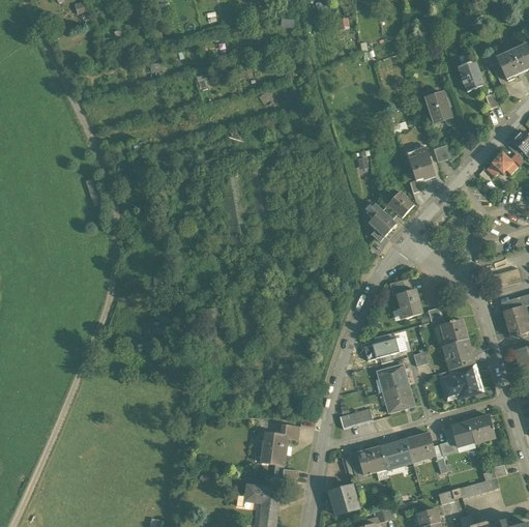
[(84,0),(74,2),(77,12),(86,10),(84,0)]
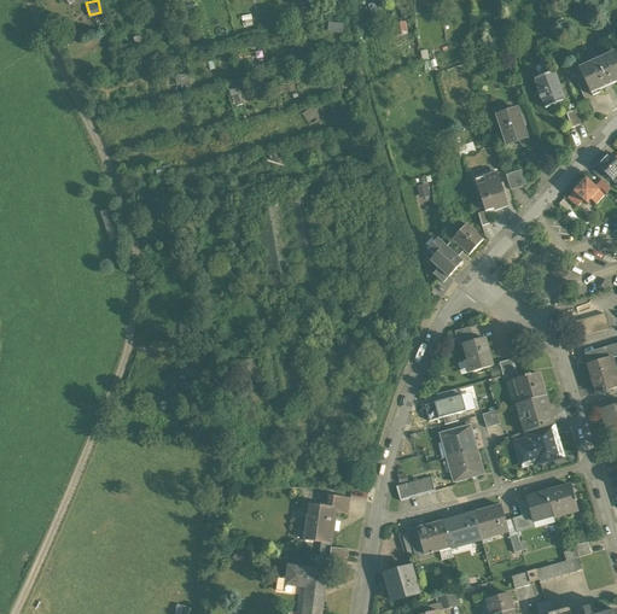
[(616,58),(612,50),(577,65),(589,92),(616,79),(616,58)]
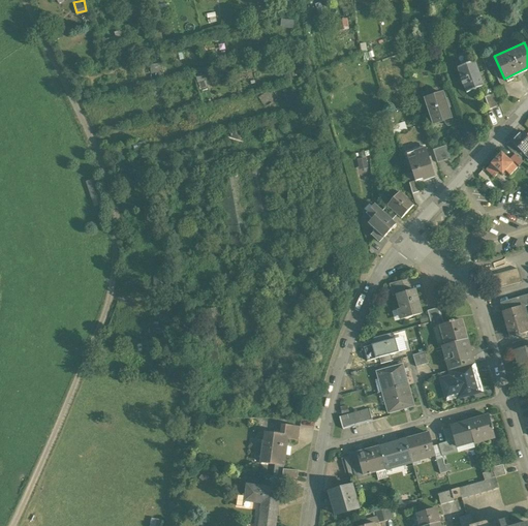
[(473,59),(456,65),(461,78),(460,78),(461,83),(462,83),(465,91),(471,89),(472,91),(478,89),(477,87),(483,85),(473,59)]
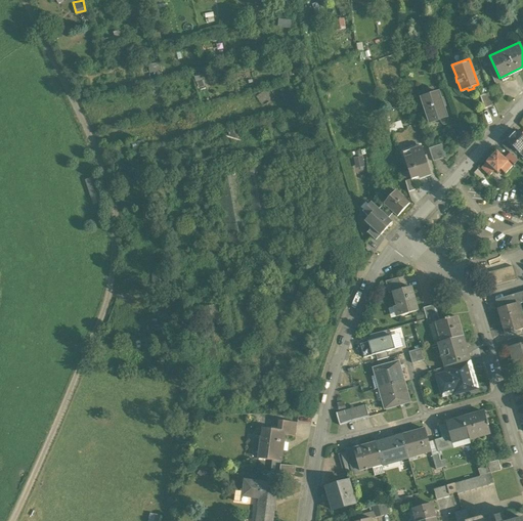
[(497,83),(488,87),(489,90),(492,98),(503,92),(497,83)]
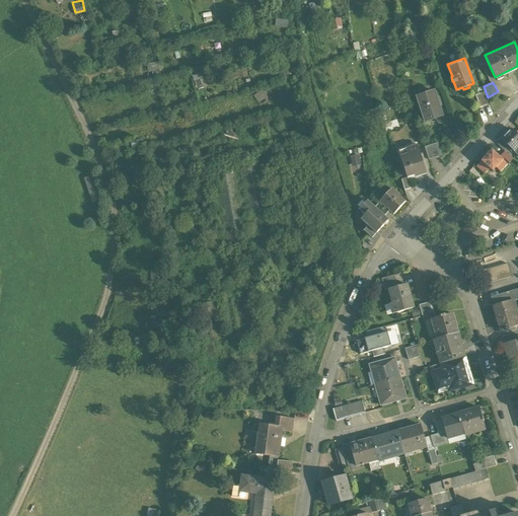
[(442,114),(433,89),(432,89),(425,92),(425,91),(416,95),(424,120),(442,114)]
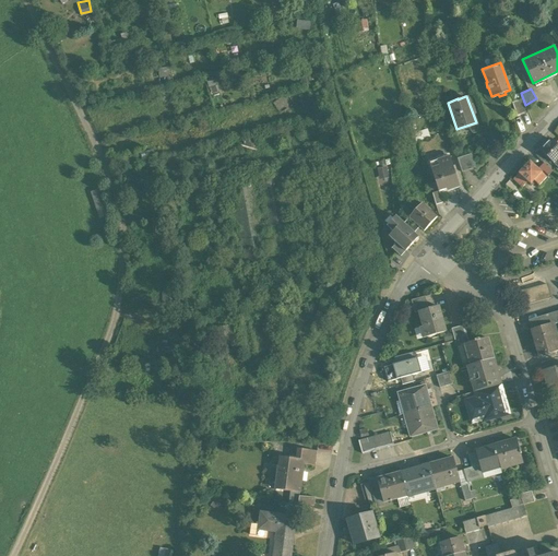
[(522,96),(511,101),(515,114),(527,109),(525,105),(522,96)]
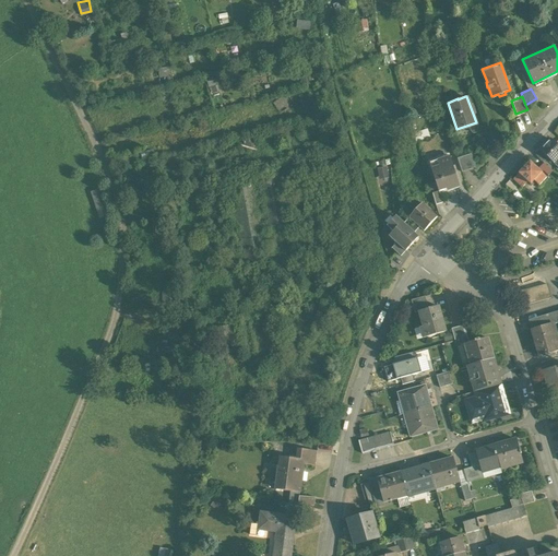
[(557,154),(557,144),(549,137),(548,138),(547,138),(547,137),(544,140),(545,140),(545,141),(538,148),(553,161),(556,157),(557,154)]
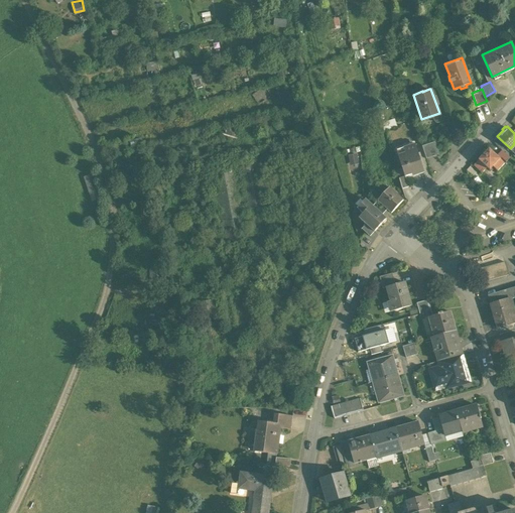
[(433,140),(421,144),(425,156),(437,152),(433,140)]
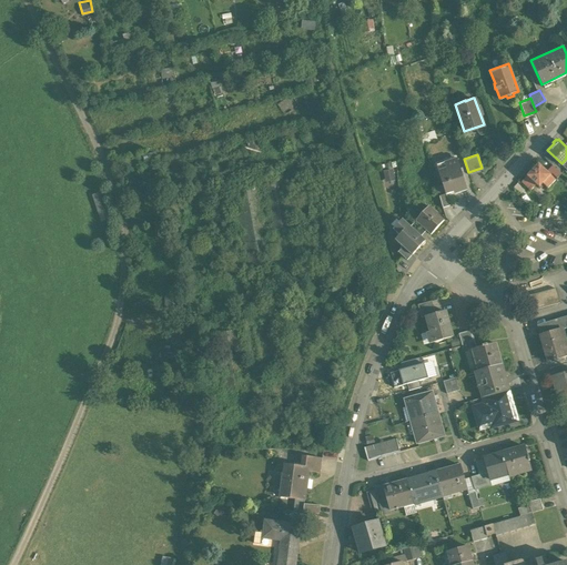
[(456,157),(435,163),(445,192),(465,185),(456,157)]
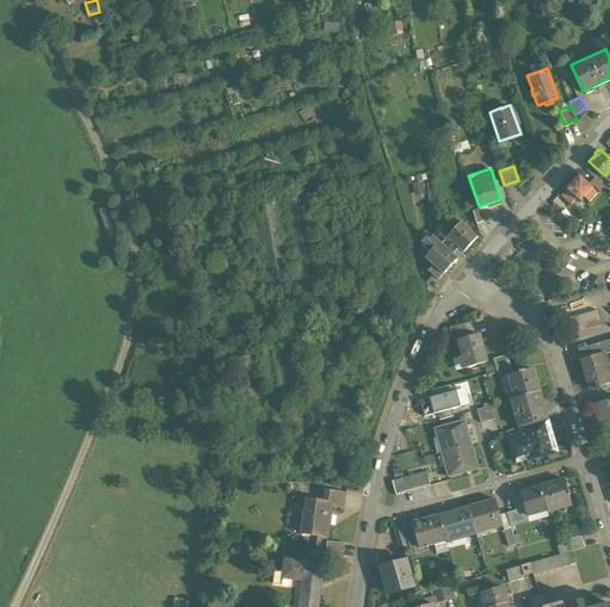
[(596,191),(578,174),(560,193),(570,202),(575,196),(579,199),(583,194),(589,199),(596,191)]
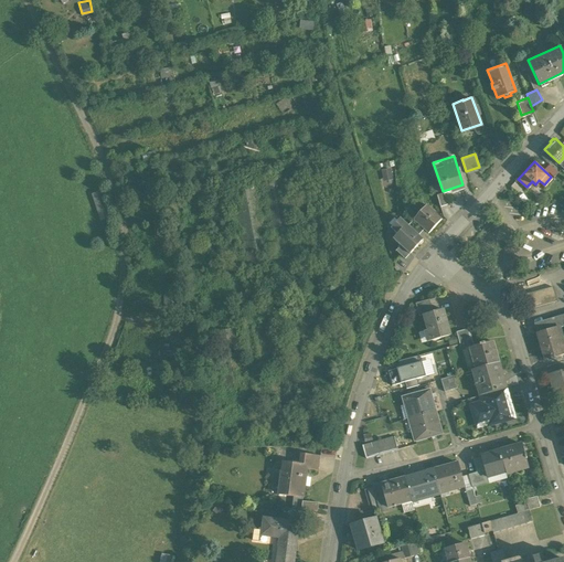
[(381,168),(382,178),(391,177),(390,167),(381,168)]
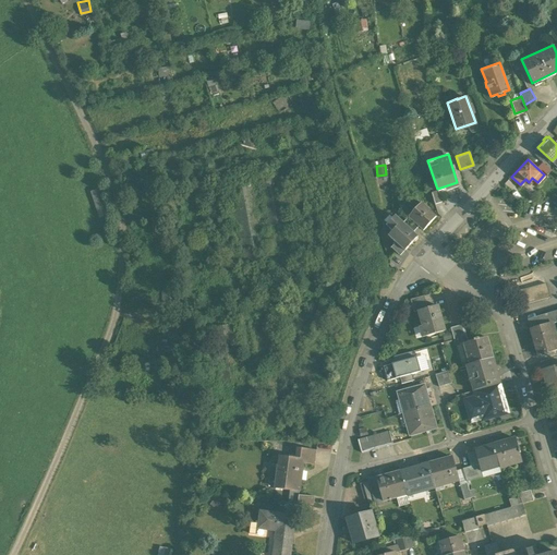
[(437,189),(431,191),(434,203),(442,201),(437,189)]
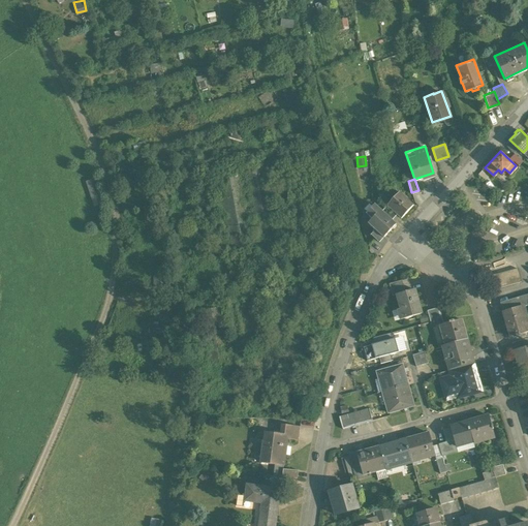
[(398,190),(386,204),(396,213),(400,216),(412,203),(398,190)]
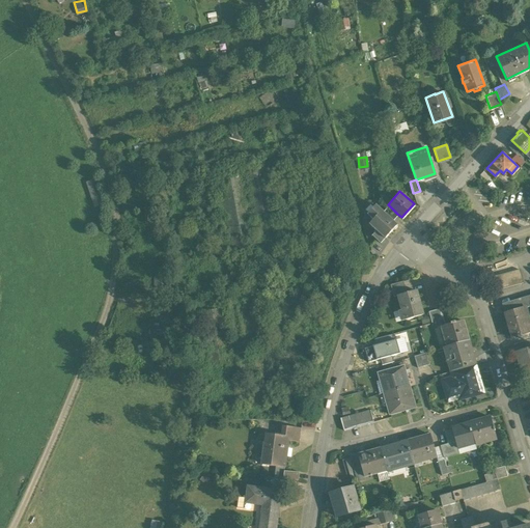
[(383,210),(374,202),(366,213),(372,218),(368,222),(375,229),(384,237),(396,222),(392,219),(383,210)]
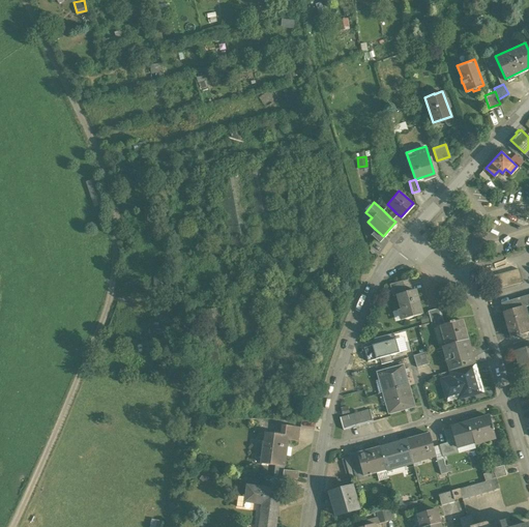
[(397,213),(387,204),(382,209),(391,218),(397,213)]
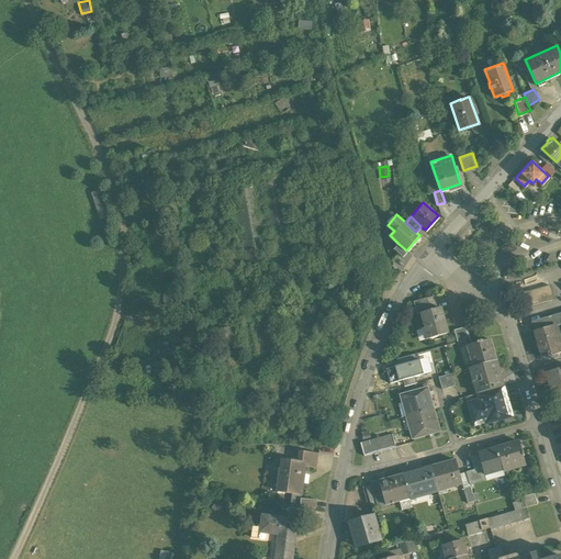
[(406,250),(397,243),(393,247),(402,255),(406,250)]
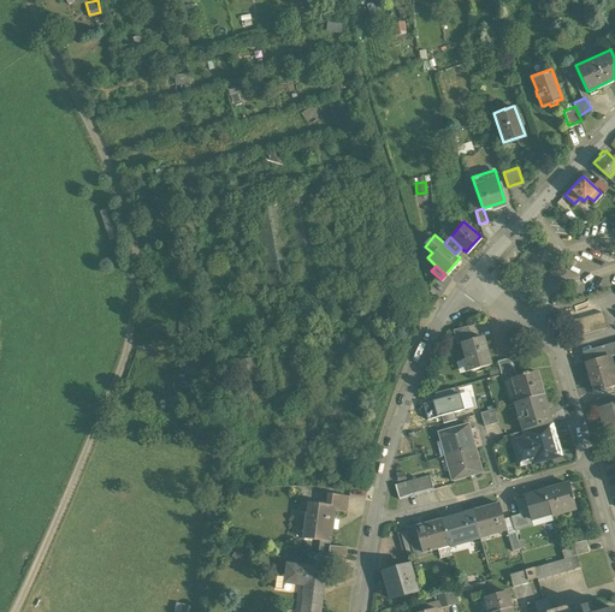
[(601,309),(572,319),(575,334),(605,325),(601,309)]
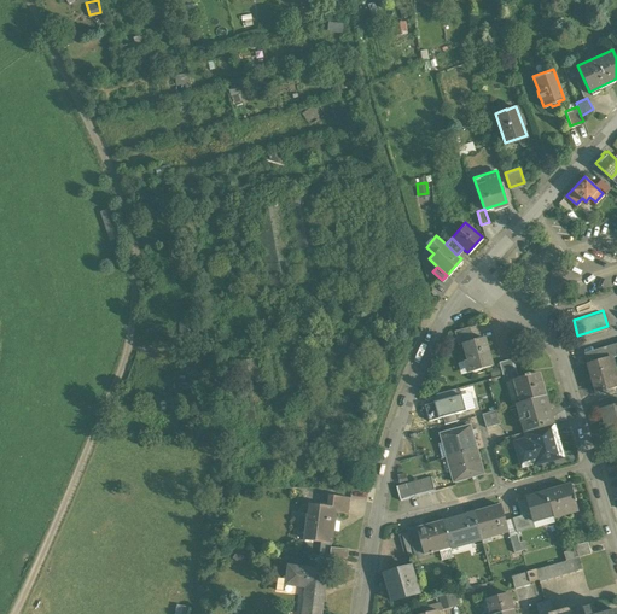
[(469,325),(453,329),(458,343),(463,341),(472,339),(469,325)]
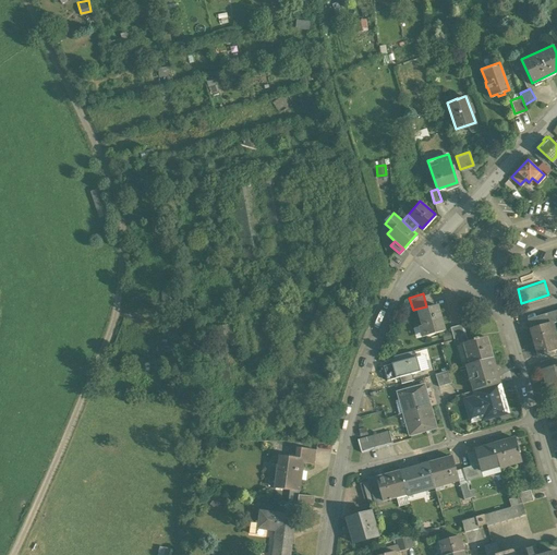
[(426,306),(418,309),(424,334),(444,328),(436,303),(426,306)]
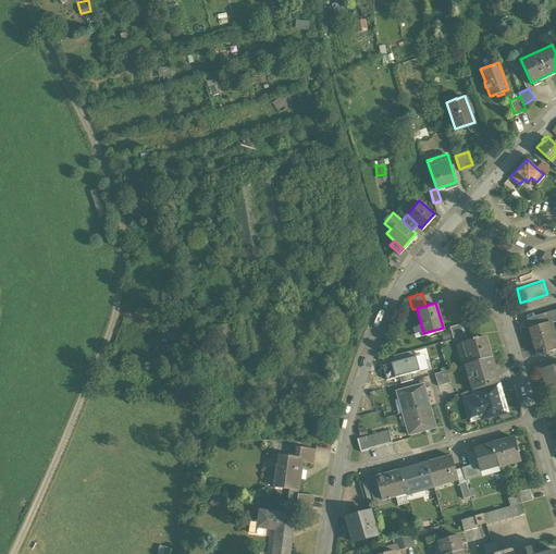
[(555,307),(526,316),(529,327),(547,321),(555,318),(555,307)]
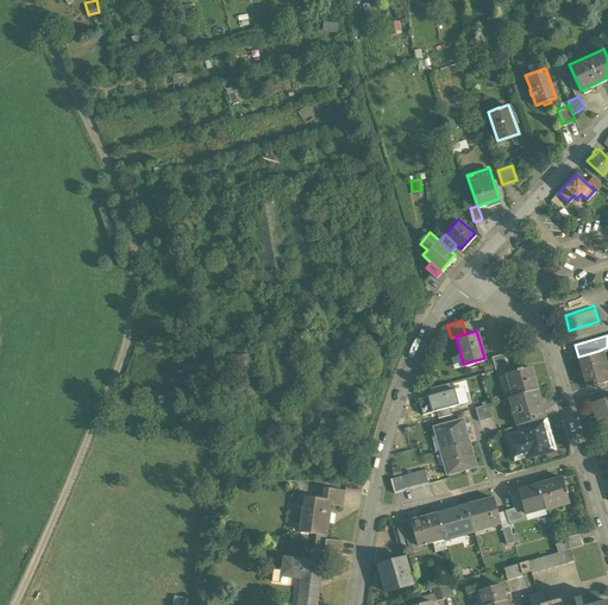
[(505,351),(490,355),(494,367),(508,364),(505,351)]
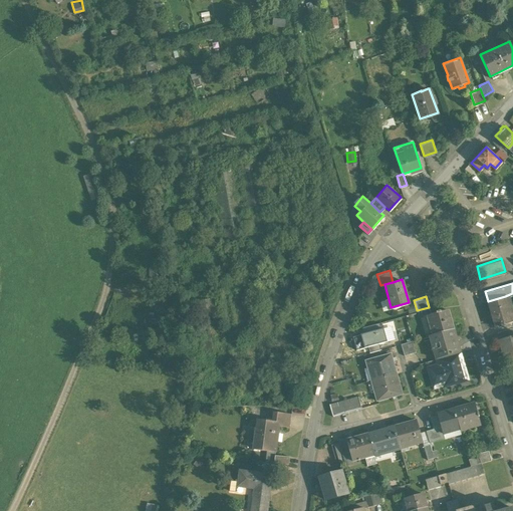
[(505,296),(488,301),(491,311),(490,312),(492,316),(495,324),(500,323),(503,322),(512,319),(512,313),(512,310),(509,310),(505,296)]
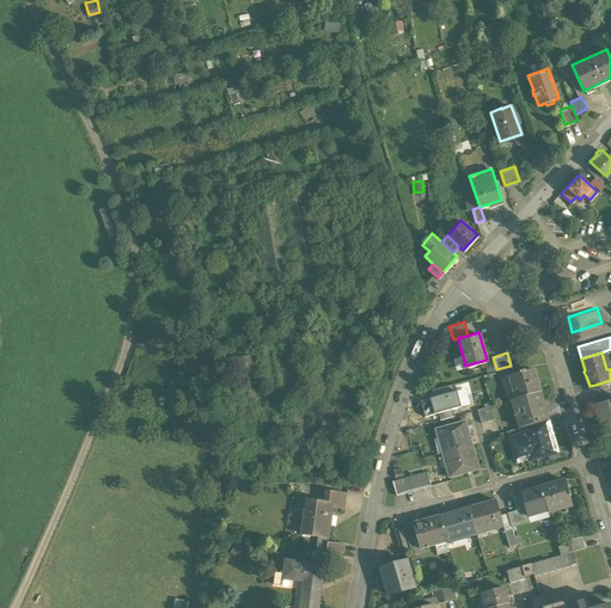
[(519,370),(507,374),(514,397),(538,390),(532,367),(524,369),(524,368),(519,369),(519,370)]
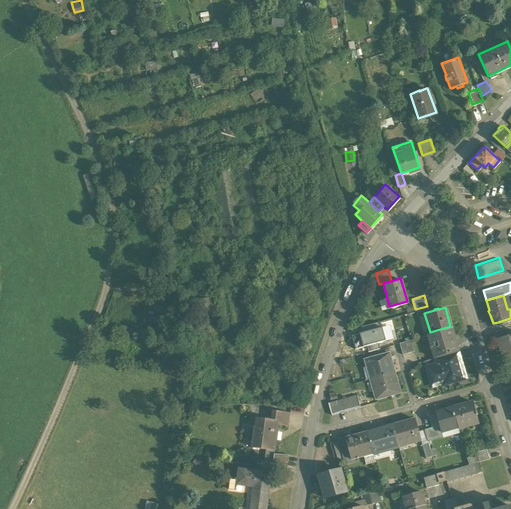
[(377,320),(360,325),(362,331),(379,326),(377,320)]
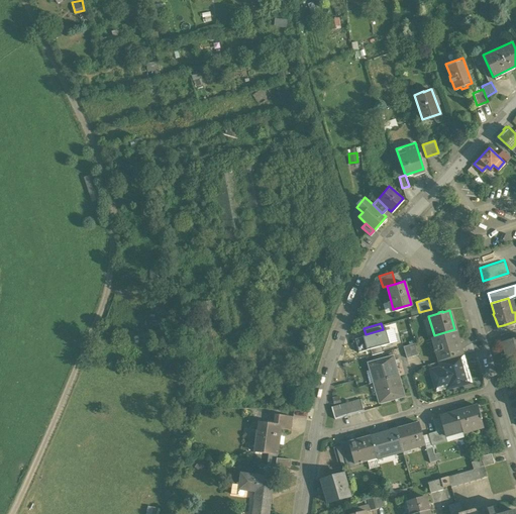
[(366,334),(363,335),(366,348),(370,347),(381,344),(389,342),(385,329),(383,329),(366,334)]
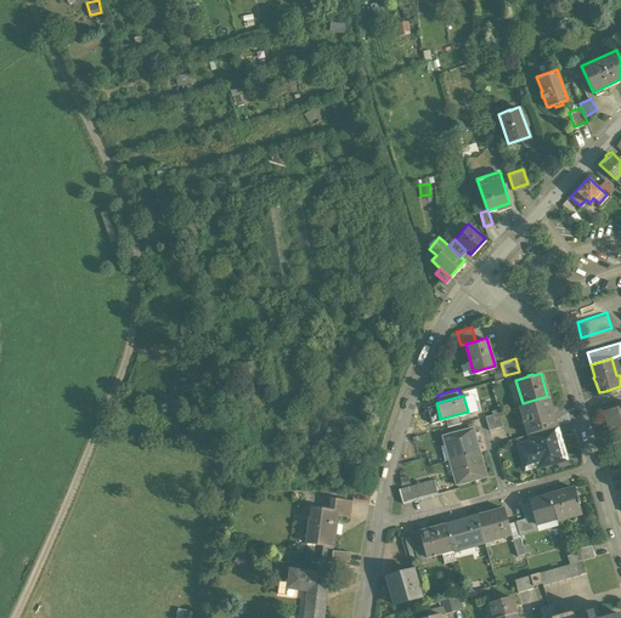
[(523,403),(519,404),(528,432),(555,424),(547,396),(523,403)]
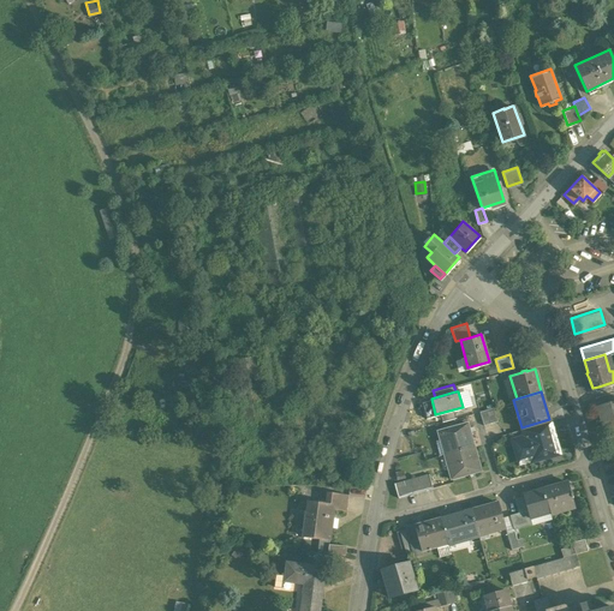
[(425,417),(435,414),(431,399),(422,401),(425,417)]
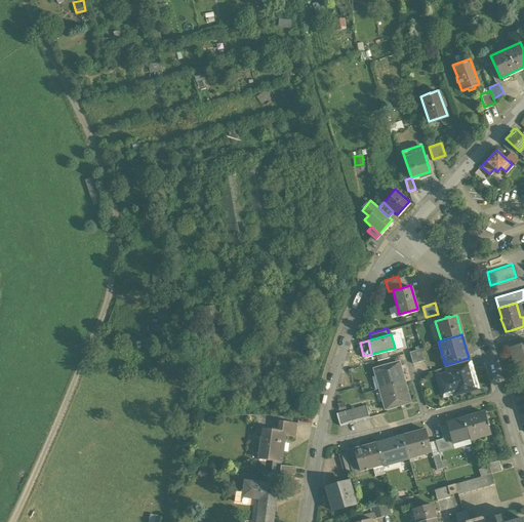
[(523,340),(508,346),(516,373),(523,370),(523,340)]
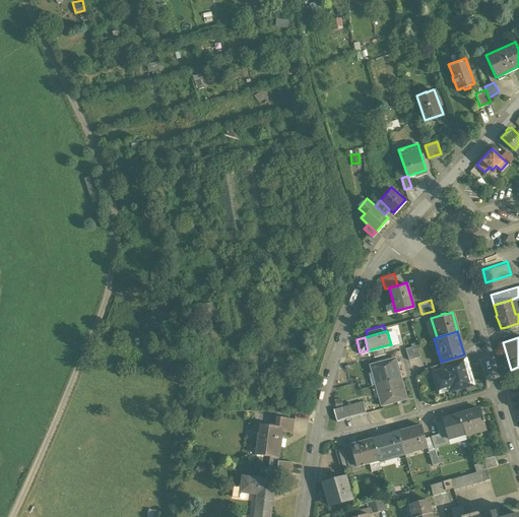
[(405,346),(408,358),(419,353),(416,343),(405,346)]
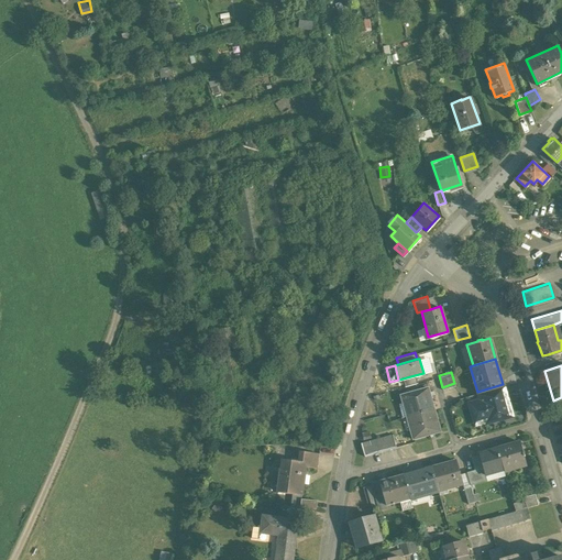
[(415,375),(403,379),(404,385),(417,382),(415,375)]
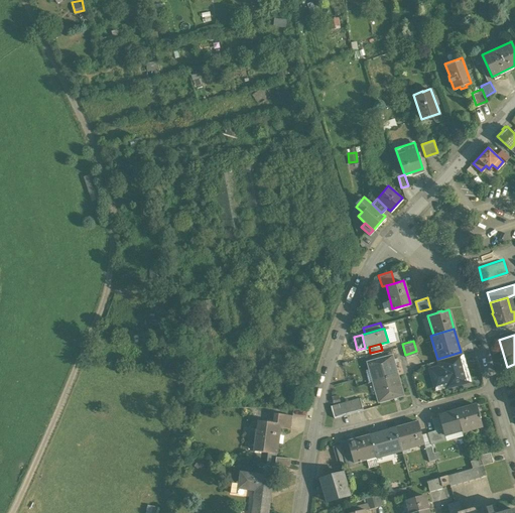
[(461,352),(437,359),(438,365),(434,366),(432,369),(431,372),(432,376),(436,378),(438,386),(453,383),(453,384),(469,379),(467,374),(466,373),(465,372),(464,371),(463,367),(463,365),(464,364),(464,362),(461,352)]
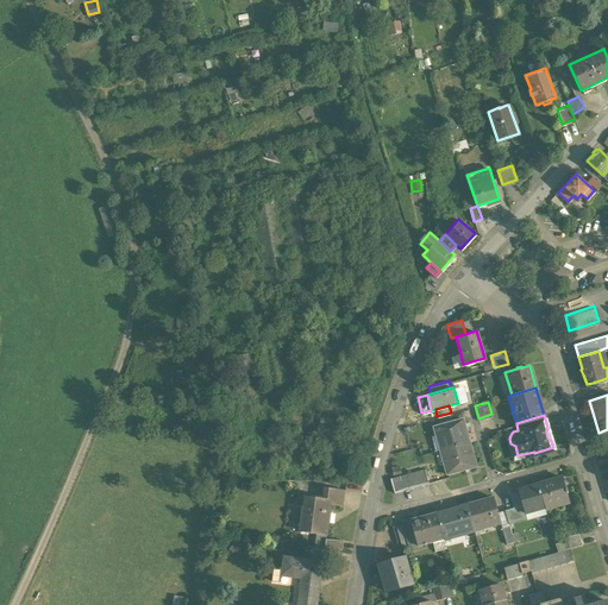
[(462,417),(432,426),(436,436),(439,435),(443,447),(469,440),(462,417)]
